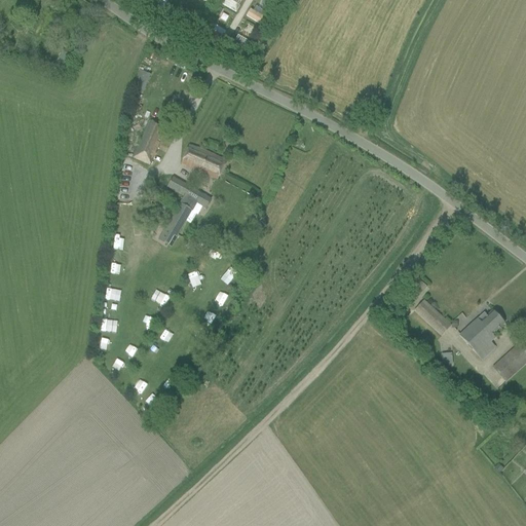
[(154,0),(151,5),(161,11),(167,0),(154,0)]
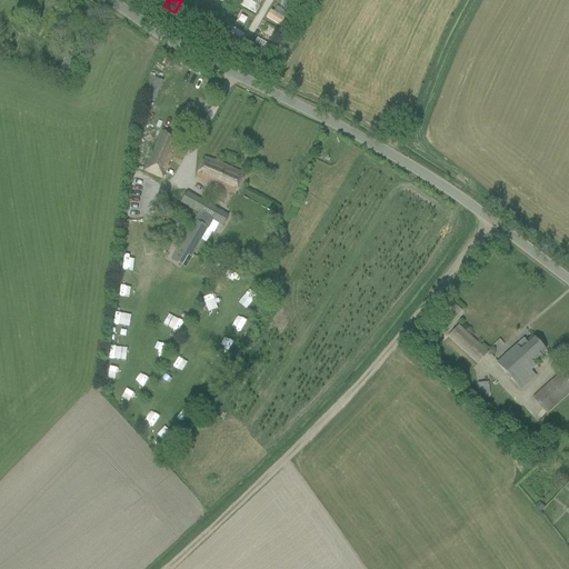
[(208,7),(203,19),(215,22),(219,11),(208,7)]
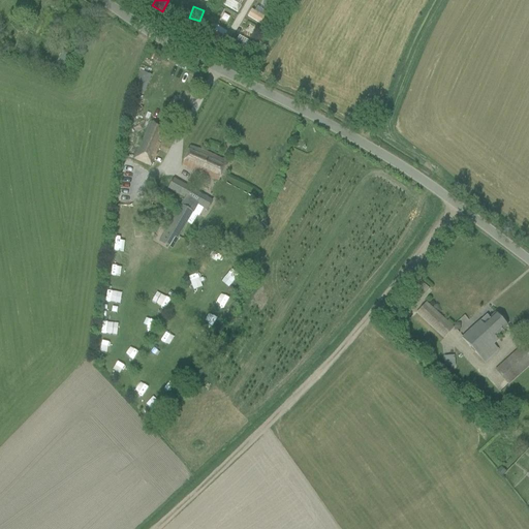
[(190,23),(187,28),(192,32),(195,27),(190,23)]
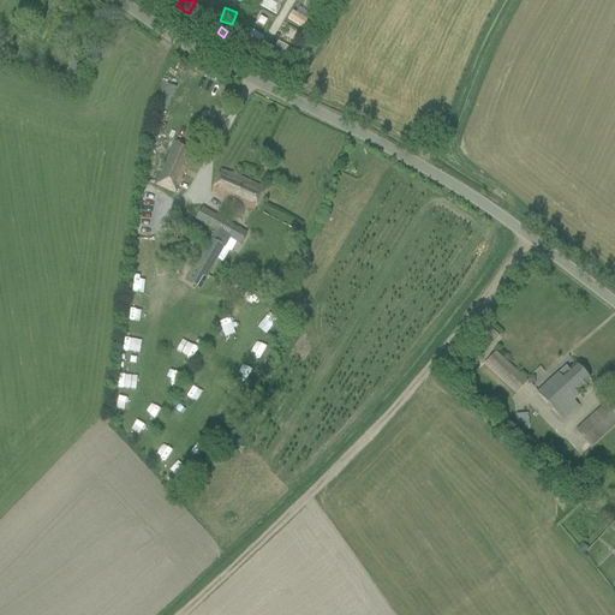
[(162,82),(153,99),(165,105),(174,88),(162,82)]
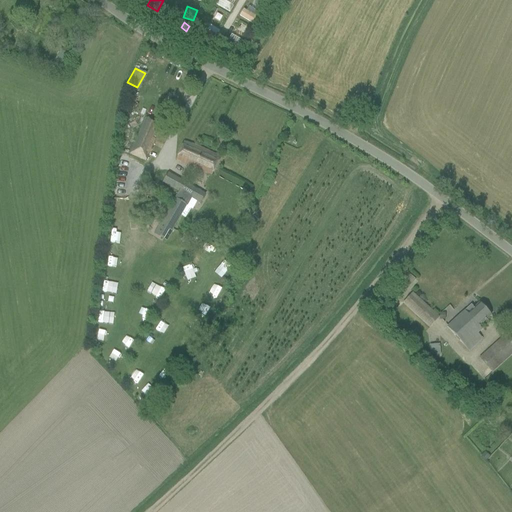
[(145,118),(141,127),(129,154),(145,161),(161,125),(145,118)]
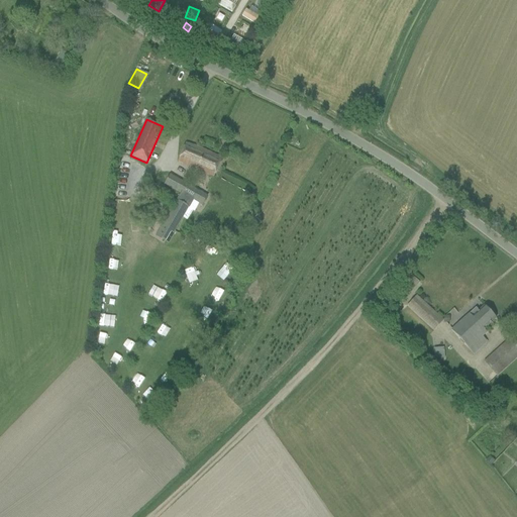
[(185,144),(181,153),(178,162),(213,177),(222,160),(208,152),(196,147),(185,144)]
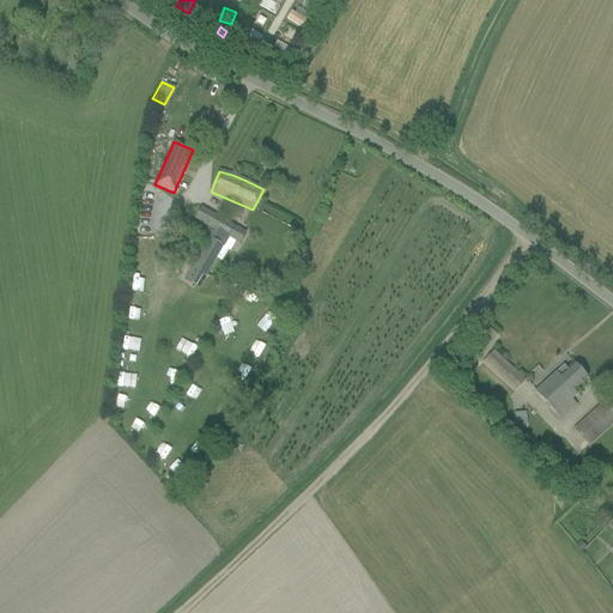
[(210,240),(194,267),(206,274),(216,259),(223,247),(228,237),(235,242),(238,243),(244,234),(222,220),(213,214),(206,225),(216,231),(210,240)]
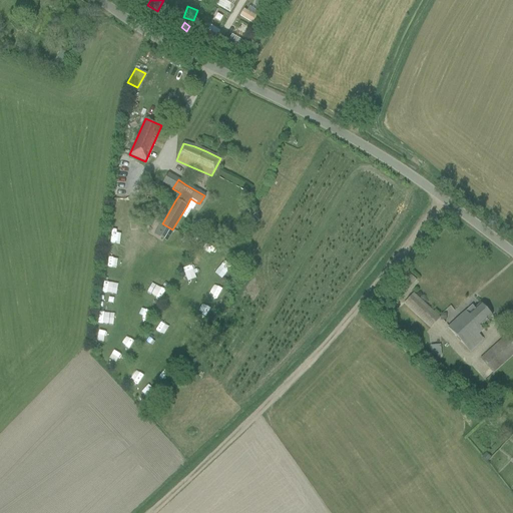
[(157,180),(151,188),(159,195),(165,187),(160,182),(157,180)]
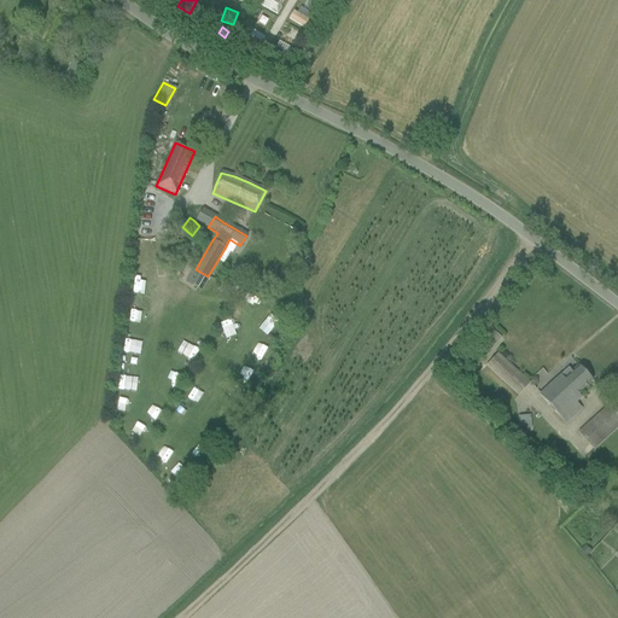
[(180,275),(186,267),(176,261),(170,269),(180,275)]
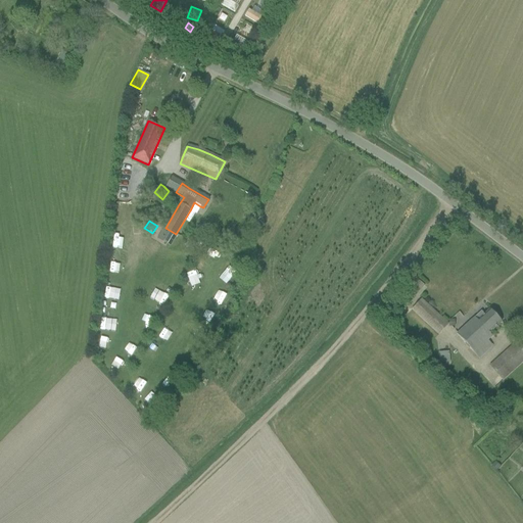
[(438,335),(447,325),(420,300),(411,311),(438,335)]
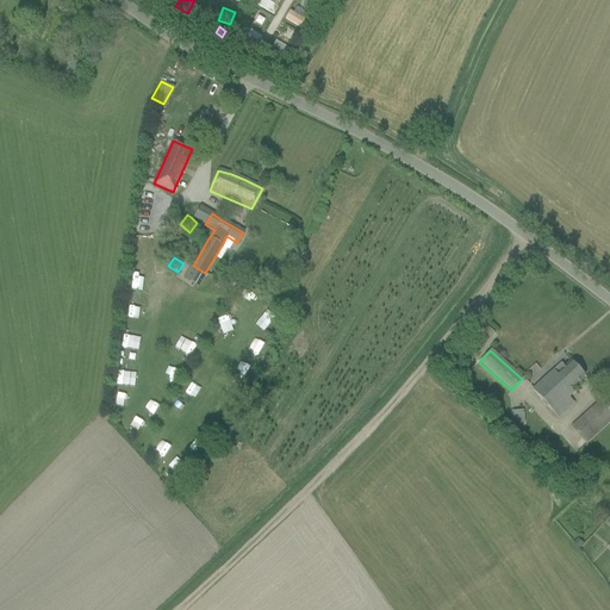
[(561,363),(553,371),(533,391),(559,419),(574,404),(568,398),(573,393),(571,390),(584,377),(571,362),(564,367),(561,363)]
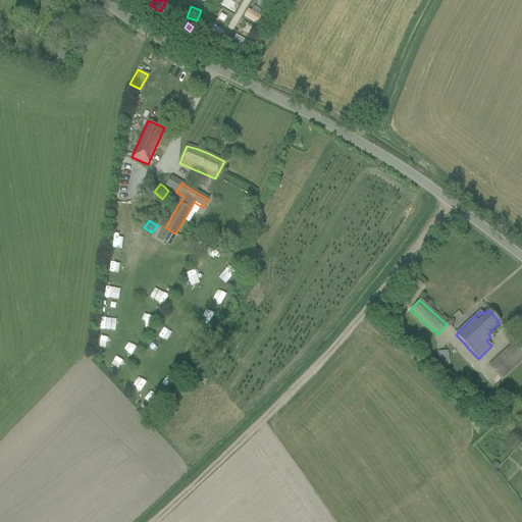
[(521,348),(516,341),(508,348),(488,366),(502,380),(521,361),(521,348)]
